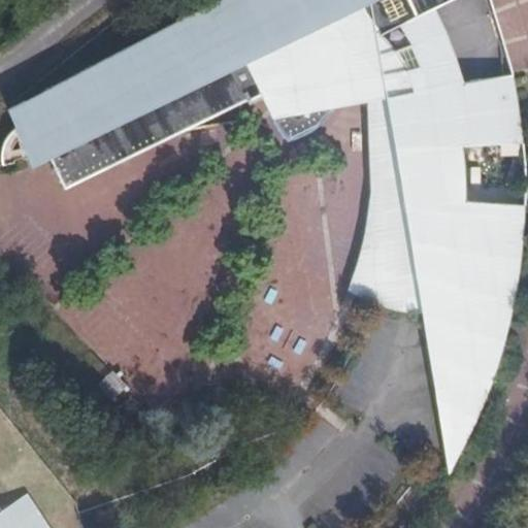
[(224,0),(12,110),(31,146),(46,138),(52,149),(46,152),(50,157),(64,187),(174,133),(243,121),(240,101),(261,91),(257,84),(276,80),(276,84),(276,88),(276,91),(277,96),(278,101),(279,106),(281,110),(283,114),(284,118),(285,119),(287,122),(290,126),(292,125),(297,123),(303,119),(307,116),(311,111),(315,108),(316,107),(320,103),(322,100),(327,92),(330,83),(332,75),(332,69),(330,57),(341,52),(347,50),(360,62),(370,80),(380,98),(385,109),(398,141),(410,174),(380,173),(378,197),(375,220),(372,240),(370,249),(367,261),(363,273),(360,284),(357,294),(364,298),(370,300),(378,303),(385,305),(392,307),(399,308),(413,310),(418,311),(422,311),(450,472),(450,471),(456,461),(461,452),(466,440),(470,431),(476,420),(482,409),(486,398),(491,386),(495,373),(499,361),(503,349),(506,336),(509,323),(513,311),(516,298),(518,286),(519,275),(520,264),(522,252),(523,239),(524,226),(525,216),(525,206),(464,200),(464,199),(465,194),(465,182),(464,174),(462,155),(461,144),(523,142),(523,129),(521,118),(519,104),(517,93),(516,81),(514,73),(458,83),(448,85),(448,81),(446,76),(442,69),(439,61),(437,54),(433,43),(430,37),(426,27),(420,12),(429,8),(446,0),(224,0)]
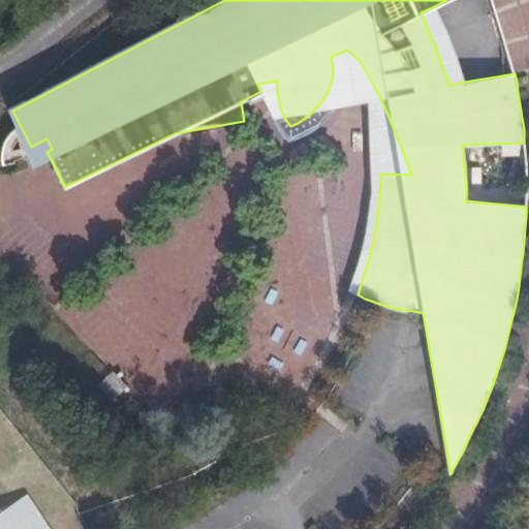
[(444,39),(441,32),(436,23),(430,8),(421,12),(427,27),(431,37),(434,43),(438,54),(440,61),(443,69),(446,76),(448,82),(448,85),(459,83),(458,79),(457,73),(454,65),(450,58),(448,50),(444,39)]
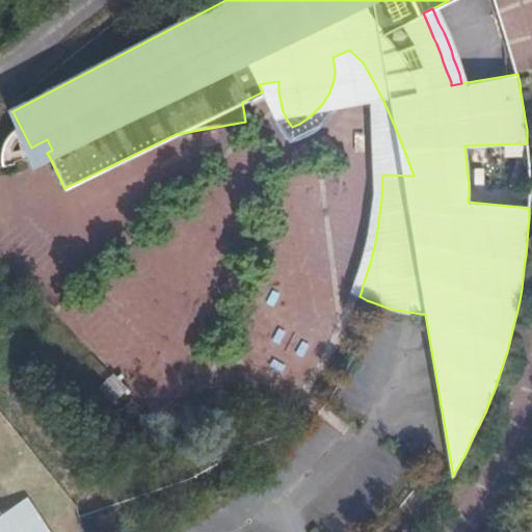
[(373,81),(363,62),(349,50),(344,52),(333,57),(335,70),(335,76),(333,83),(329,92),(324,101),(322,104),(318,108),(317,109),(336,106),(368,101),(382,99),(373,81)]
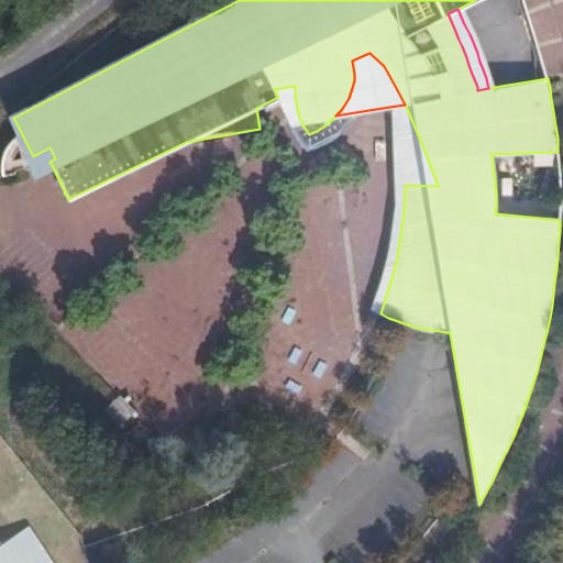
[(302,125),(301,122),(299,118),(298,113),(297,108),(296,102),(295,97),(295,94),(295,89),(280,96),(282,99),(283,105),(284,111),(285,117),(286,122),(288,127),(289,129),(290,132),(293,134),(295,139),(300,145),(304,148),(309,148),(316,146),(323,143),(331,138),(337,133),(342,129),(346,123),(352,118),(355,113),(355,112),(335,116),(332,119),(328,123),(323,127),(317,131),(311,133),(309,134),(306,130),(304,127),(302,125)]
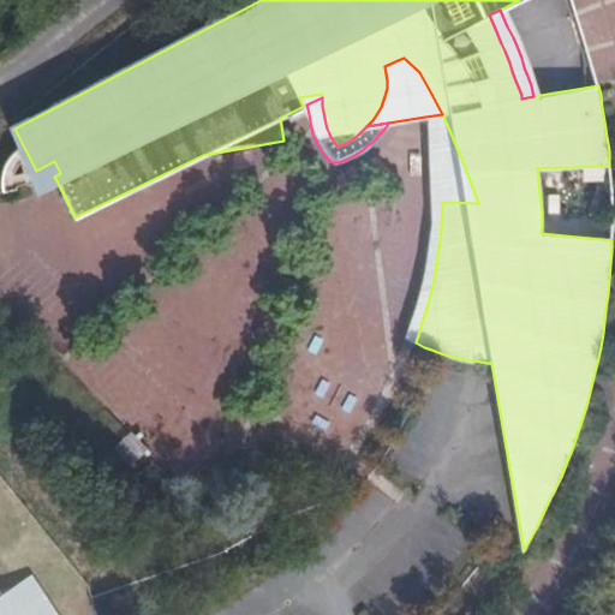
[(464,165),(448,127),(442,114),(425,117),(427,132),(429,187),(430,202),(442,202),(478,203),(464,165)]
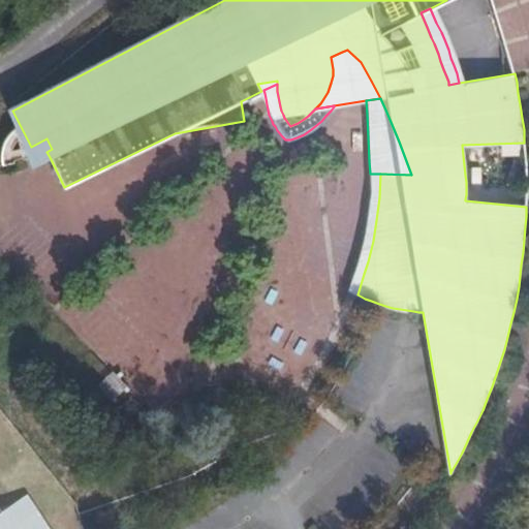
[(31,147),(12,111),(8,113),(30,166),(39,162),(31,147)]
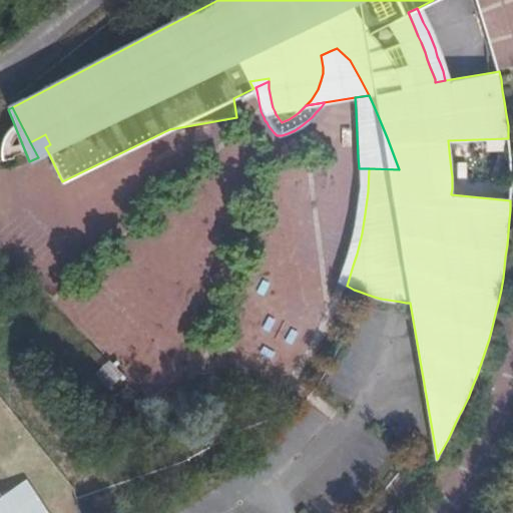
[(48,152),(45,147),(50,144),(45,134),(30,142),(38,157),(48,152)]
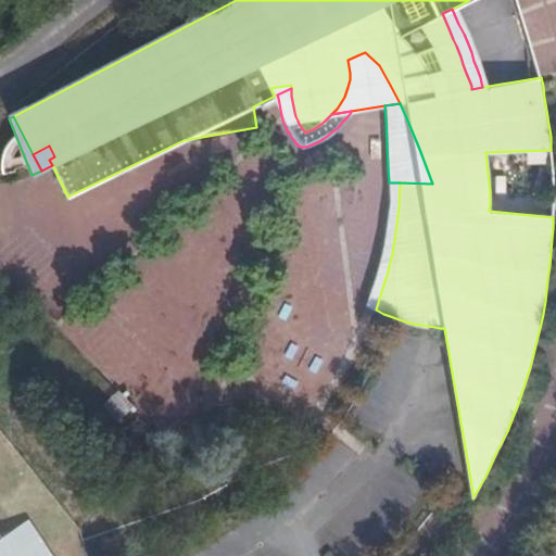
[(392,253),(395,231),(399,207),(400,182),(389,182),(387,209),(383,236),(381,250),(379,260),(376,272),(371,285),(369,295),(366,304),(369,306),(376,310),(379,299),(382,288),(387,275),(390,262),(392,253)]
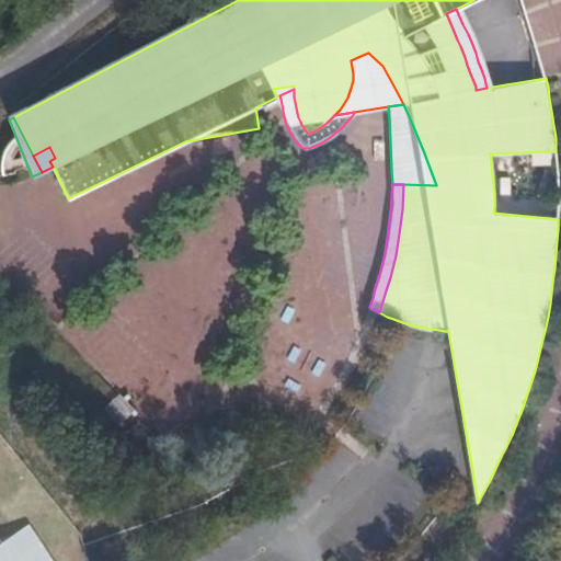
[(50,560),(26,525),(0,544),(0,560),(50,560)]
